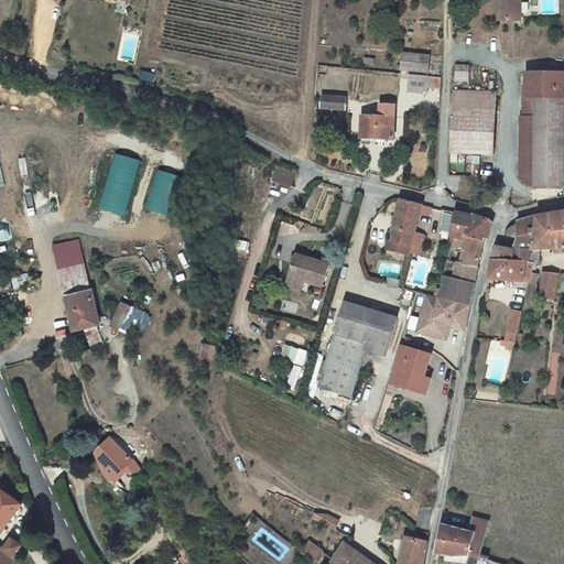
[(501,0),(502,20),(521,20),(520,0),(501,0)]
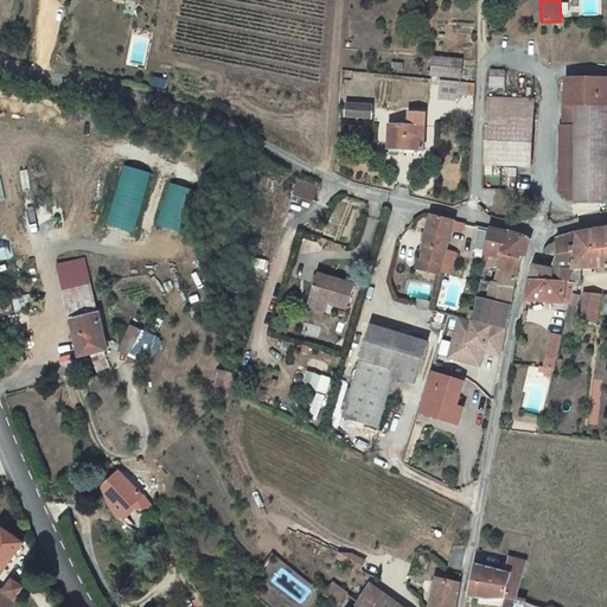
[(433,57),(432,76),(461,78),(462,59),(433,57)]
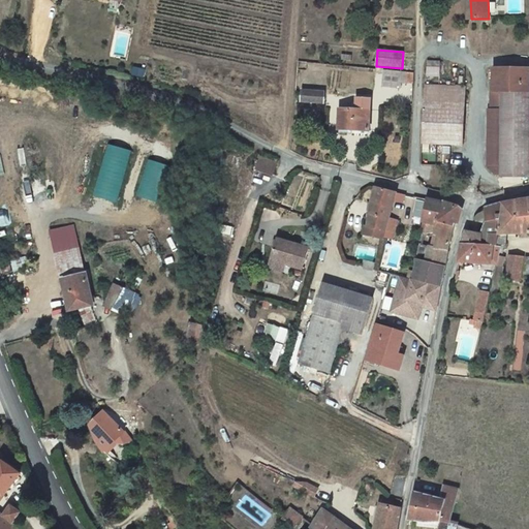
[(443,67),(428,67),(428,75),(443,75),(443,67)]
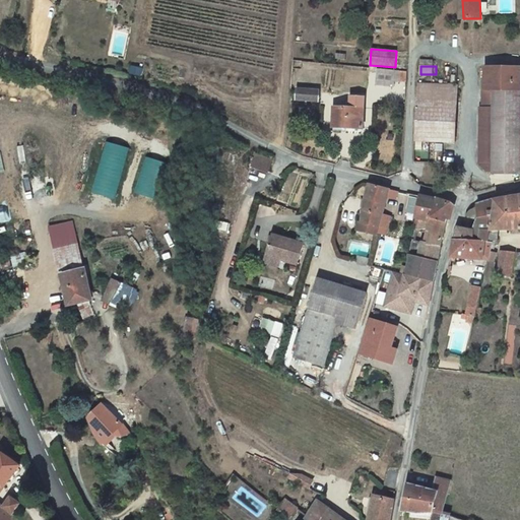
[(393,80),(399,81),(400,70),(394,70),(376,69),(375,86),(393,86),(393,80)]
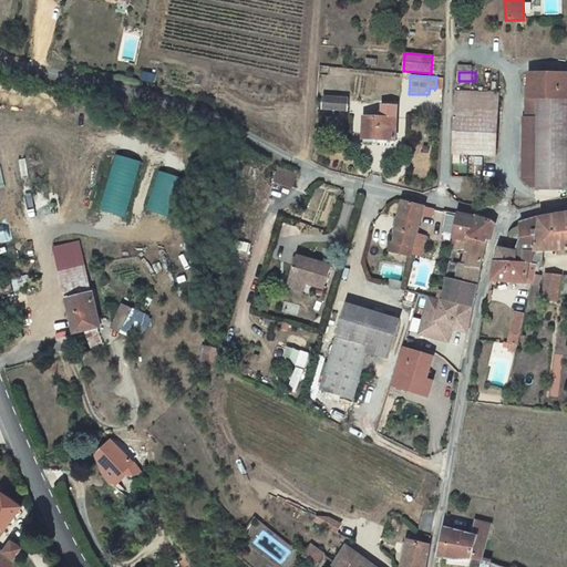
[(526,103),(526,183),(533,186),(537,186),(537,188),(566,188),(566,75),(528,75),(528,100),(537,101),(537,103),(526,103)]
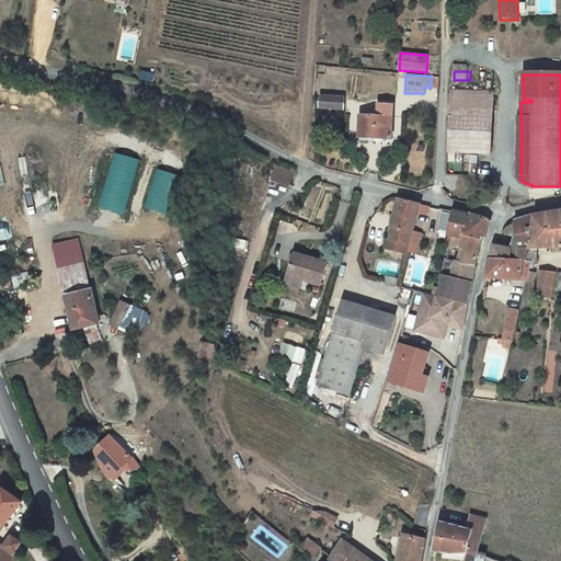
[(469,117),(492,117),(493,92),(466,91),(466,105),(451,104),(450,104),(449,122),(469,122),(469,117)]
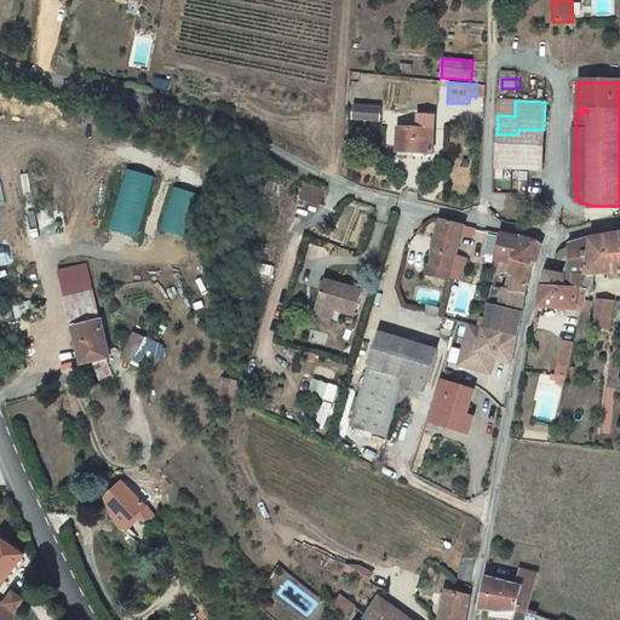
[(515,116),(515,101),(499,101),(499,115),(515,116)]
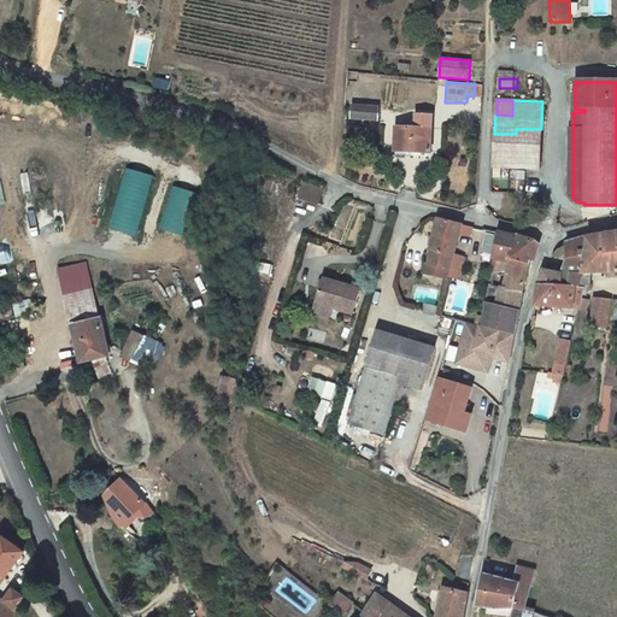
[(352,105),(351,118),(377,121),(378,107),(352,105)]
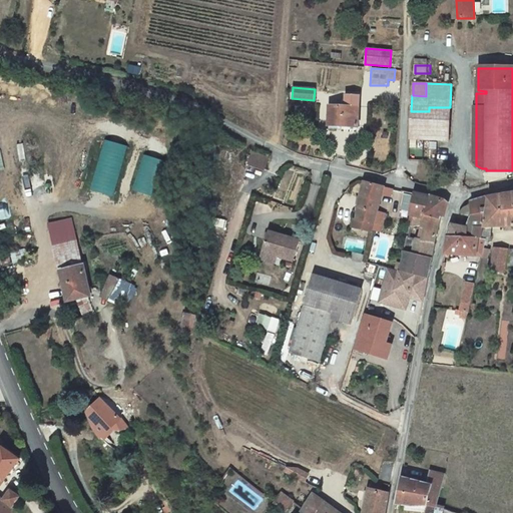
[(329,105),(328,126),(358,127),(359,106),(329,105)]
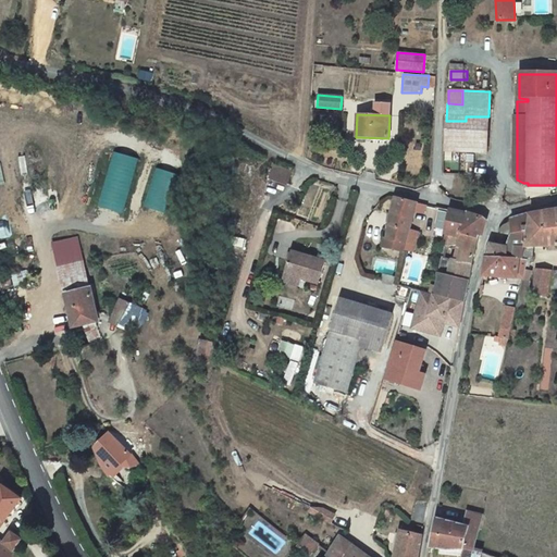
[(466,121),(446,121),(445,150),(487,151),(489,116),(466,116),(466,121)]
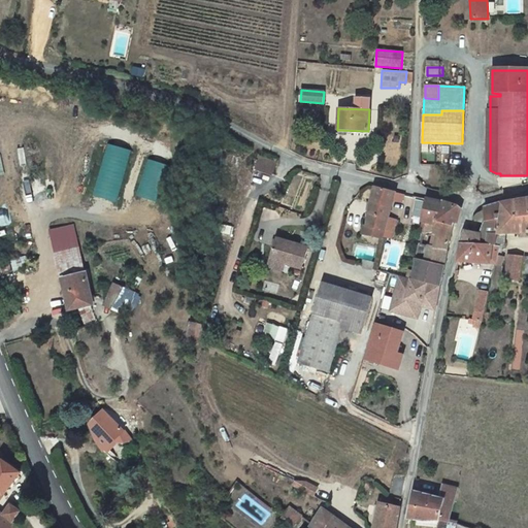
[(106,144),(96,198),(120,202),(130,149),(106,144)]
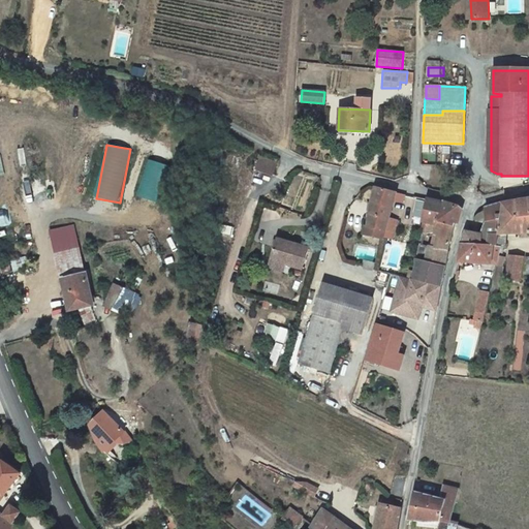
[(273,176),(278,163),(261,155),(255,168),(273,176)]
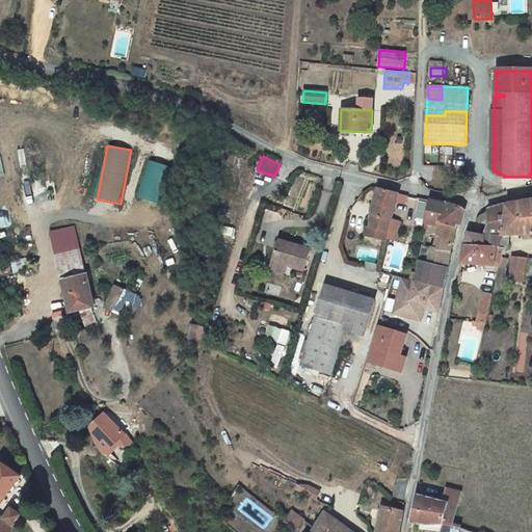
[(160,203),(167,164),(147,161),(139,200),(160,203)]
